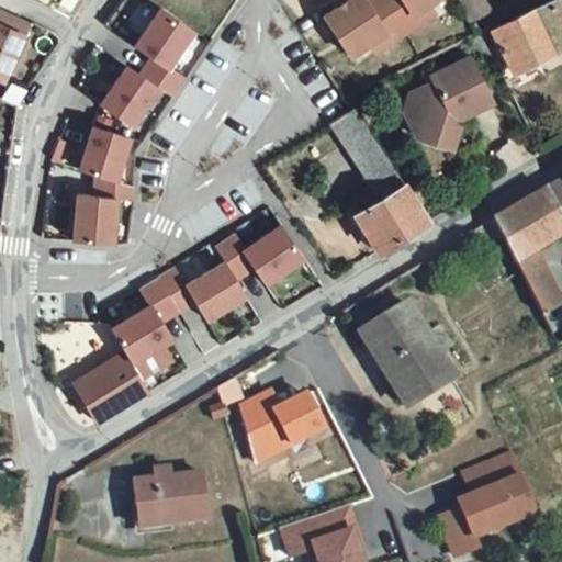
[(62,0),(59,4),(69,10),(76,0),(62,0)]
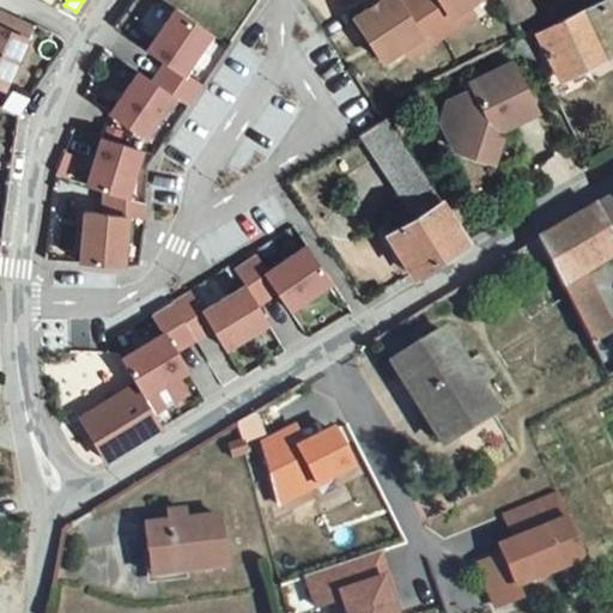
[(398,0),(384,0),(356,20),(386,62),(406,48),(412,58),(477,14),(469,5),(477,0),(401,0),(399,2),(398,0)]
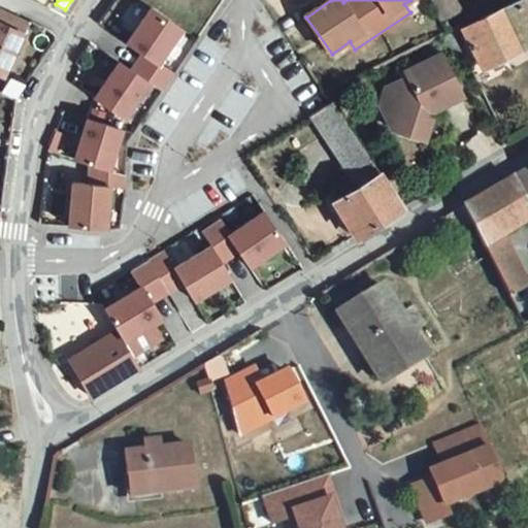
[(527,0),(516,0),(465,27),(484,64),(527,40),(527,0)]
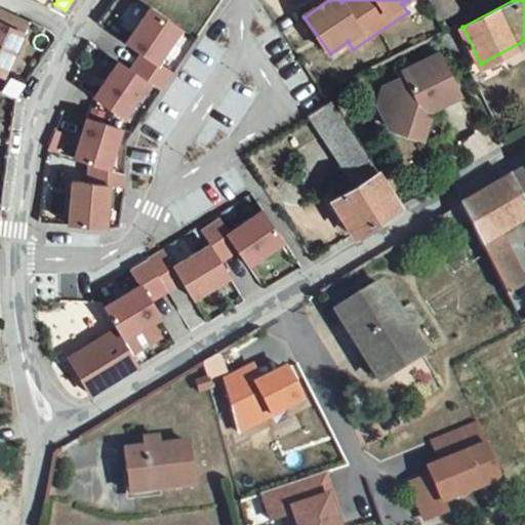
[(178,27),(149,5),(123,42),(139,52),(129,68),(146,79),(159,88),(170,72),(155,61),(178,27)]
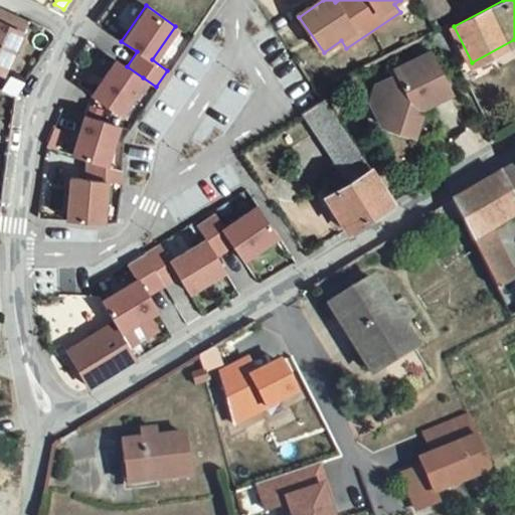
[(0,10),(0,22),(5,25),(9,14),(0,10)]
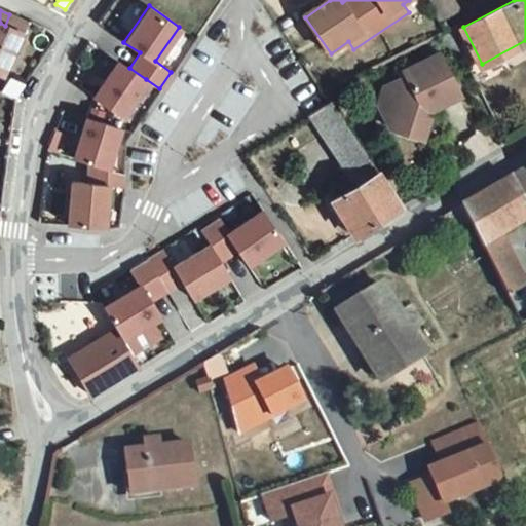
[(5,26),(0,23),(0,73),(1,74),(25,22),(9,14),(5,26)]
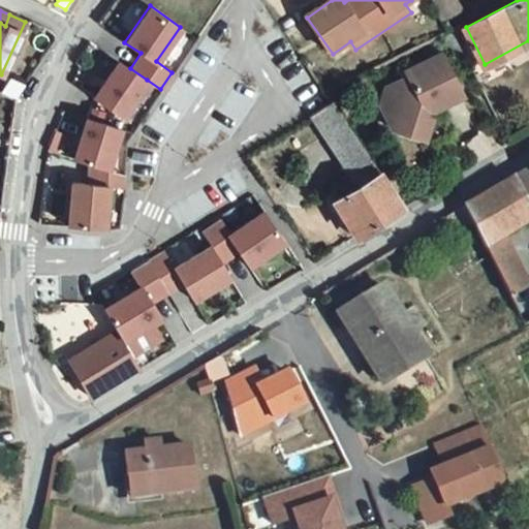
[(434,110),(463,96),(441,53),(408,75),(406,70),(386,87),(380,104),(397,111),(391,127),(424,139),(431,119),(424,116),(427,107),(434,110)]
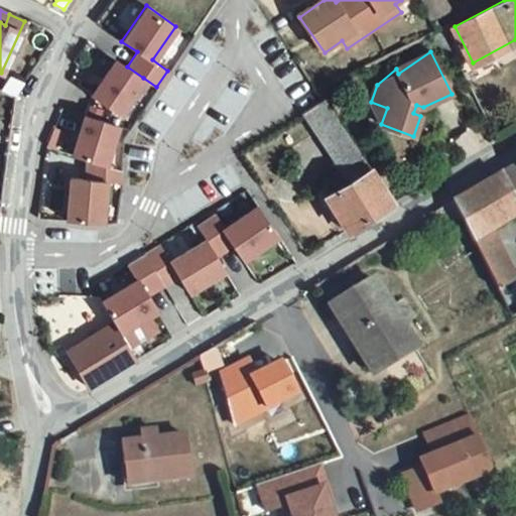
[(127,67),(115,58),(92,93),(119,112),(143,78),(127,67)]
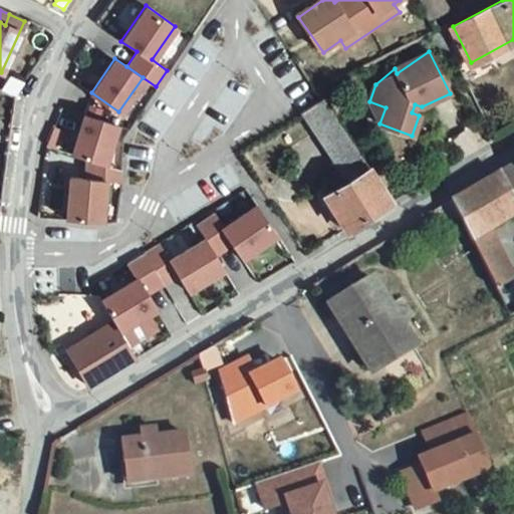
[(391,203),(321,98),(302,110),(340,168),(322,180),(330,192),(323,195),(345,230),(379,210),(391,203)]
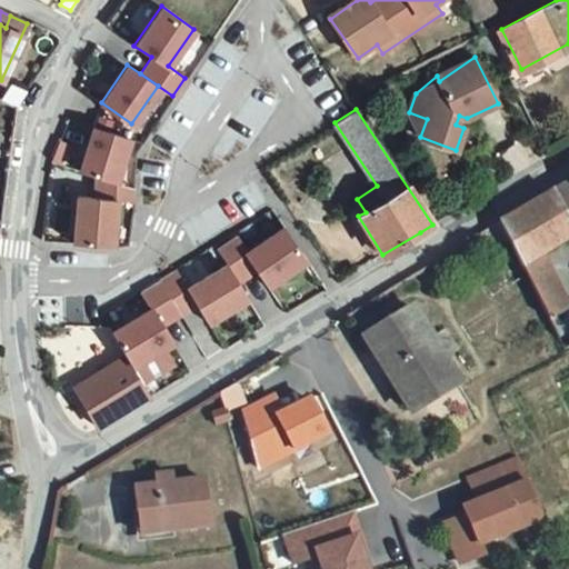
[(128,138),(91,127),(79,169),(97,175),(115,180),(128,138)]
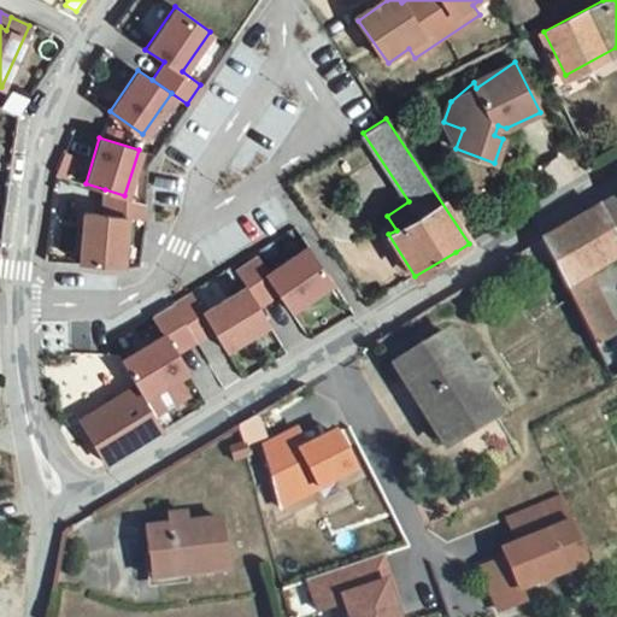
[(124,195),(105,189),(104,219),(86,218),(81,265),(127,270),(128,219),(145,219),(145,203),(124,195)]
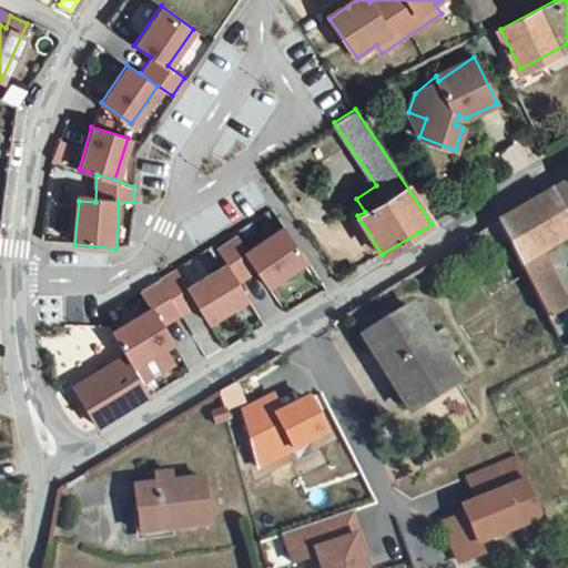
[(567,180),(534,201),(500,221),(521,263),(541,251),(567,234),(567,180)]
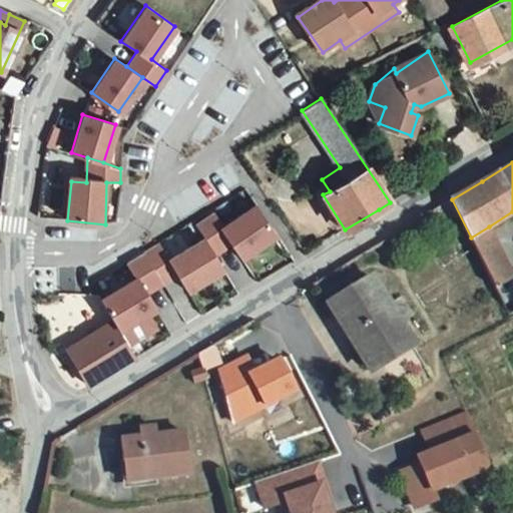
[(210,211),(194,221),(203,236),(211,250),(228,240),(238,258),(273,236),(253,206),(219,226),(210,211)]
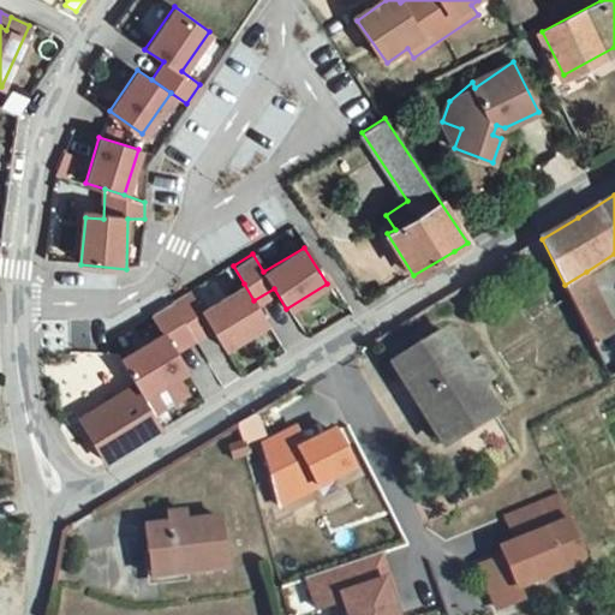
[(565,285),(593,342),(614,329),(614,328),(586,272),(565,285)]
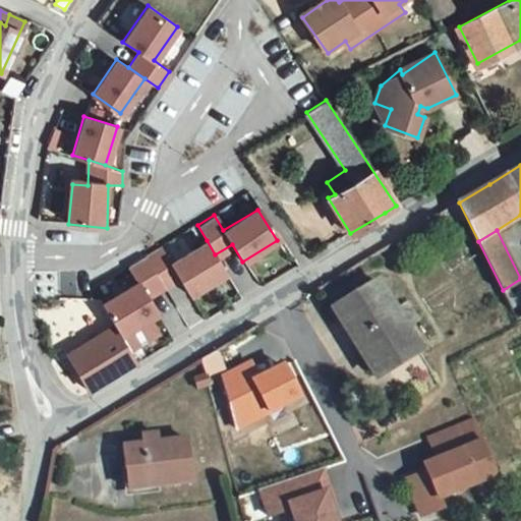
[(160,249),(146,257),(161,284),(177,275),(188,293),(225,272),(215,254),(207,240),(169,264),(160,249)]
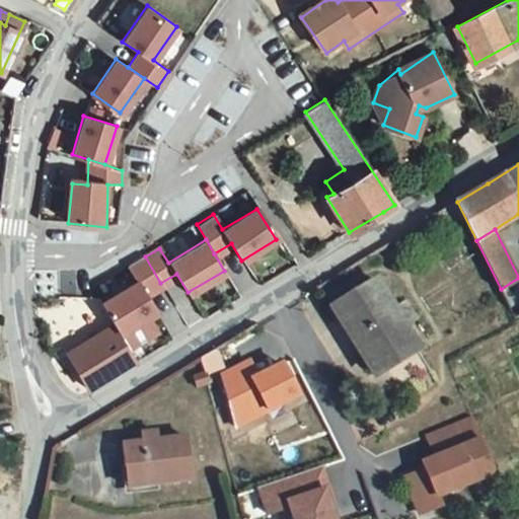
[(138,281),(102,301),(115,321),(120,330),(153,310),(143,293),(160,283),(145,256),(129,267),(138,281)]
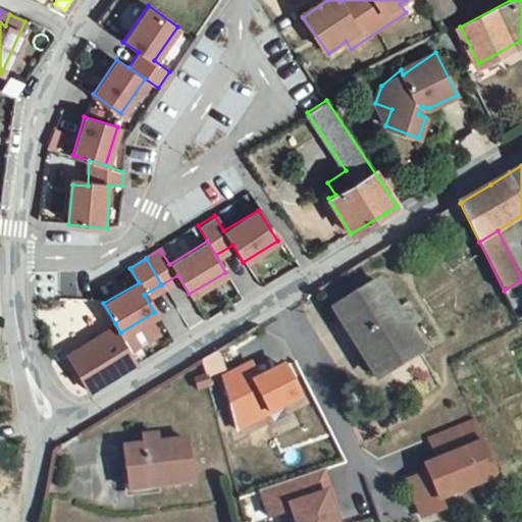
[(374,378),(420,352),(405,328),(394,311),(376,282),(333,309),(374,378)]
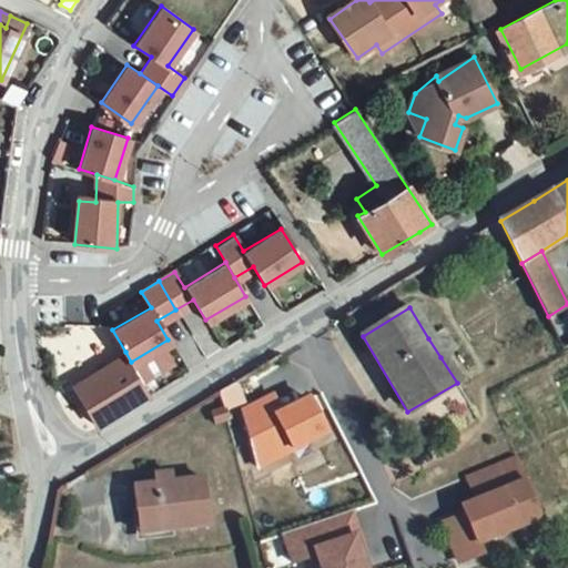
[(444,328),(428,338),(440,357),(456,348),(444,328)]
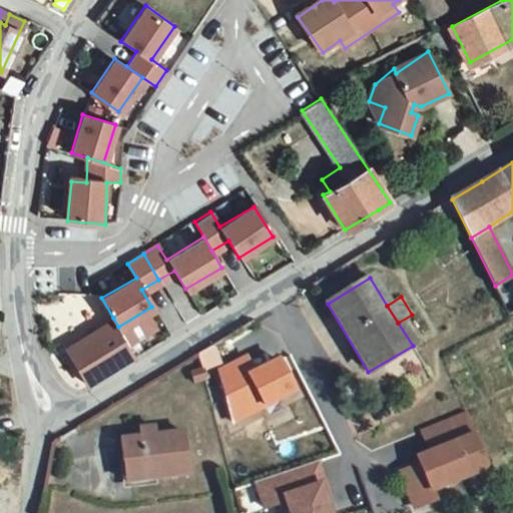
[(118,327),(113,318),(64,347),(87,385),(136,356),(118,327)]
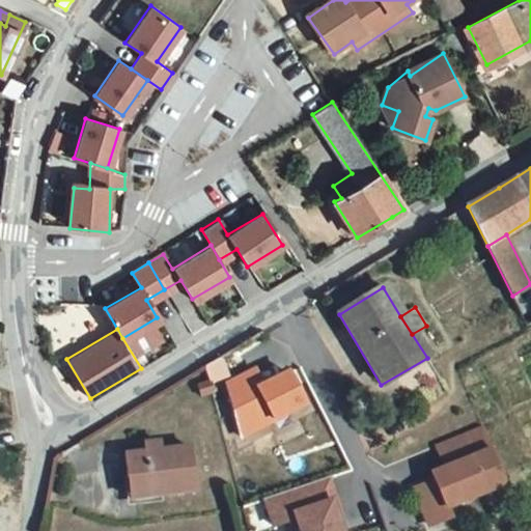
[(207,365),(214,381),(228,374),(222,359),(207,365)]
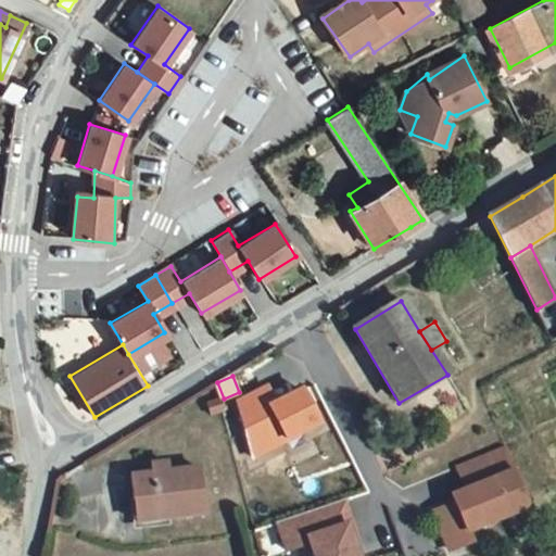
[(240,400),(255,455),(323,422),(306,388),(277,402),(268,384),(240,400)]
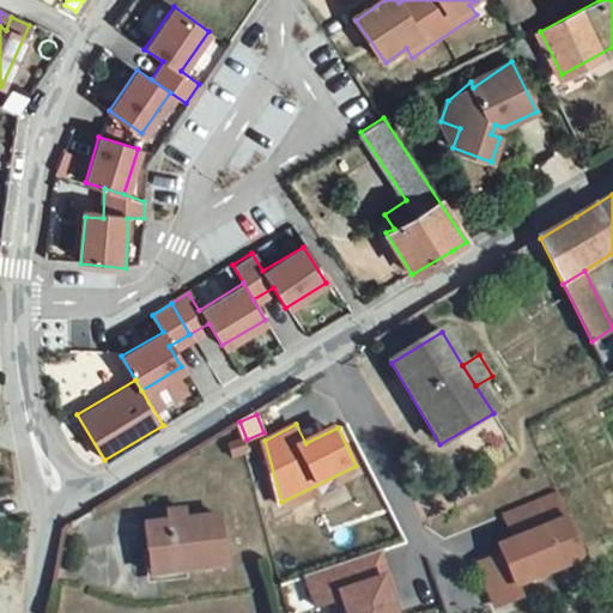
[(250,454),(247,439),(229,444),(232,459),(250,454)]
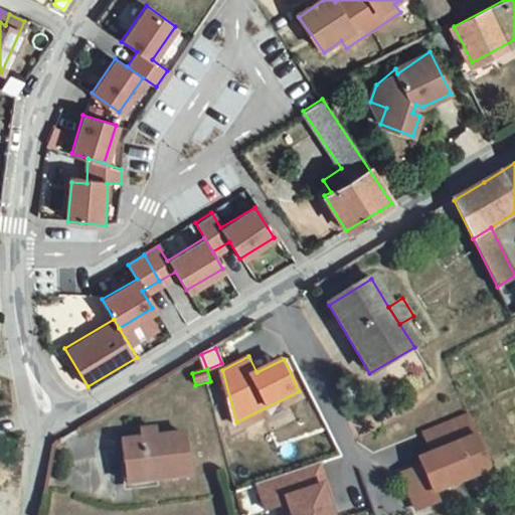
[(144,438),(123,441),(129,483),(192,475),(186,432),(160,436),(160,427),(143,430),(144,438)]
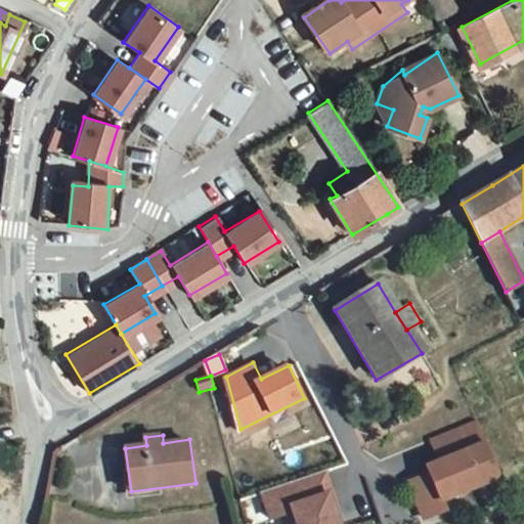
[(432,473),(411,481),(427,518),(449,509),(444,497),(479,484),(484,496),(505,487),(486,442),(430,467),(432,473)]
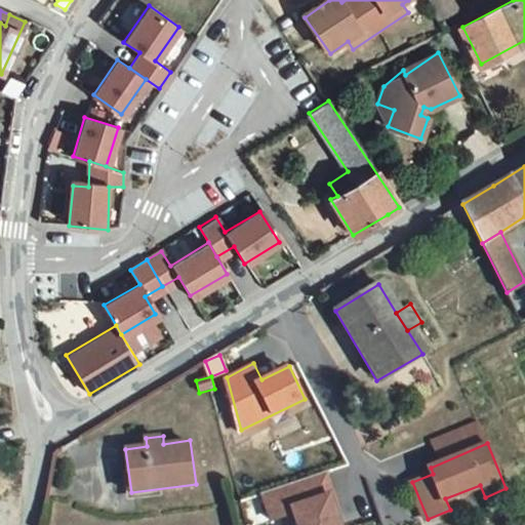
[(328,474),(264,495),(271,518),(297,509),(303,524),(337,524),(331,505),(338,501),(328,474)]
